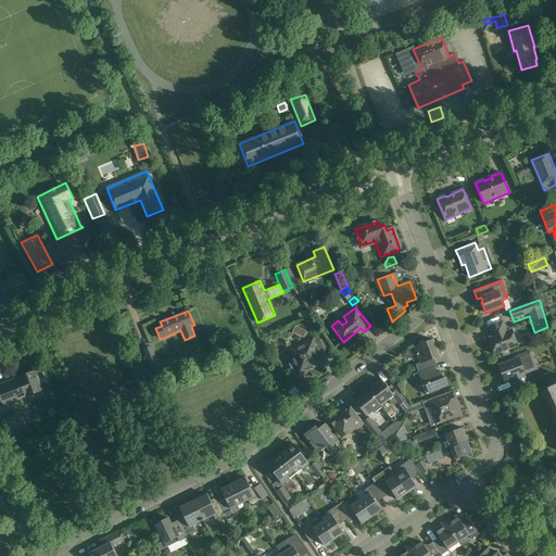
[(507,331),(503,320),(489,326),(491,333),(493,332),(494,336),(489,338),(494,354),(517,345),(512,329),(507,331)]
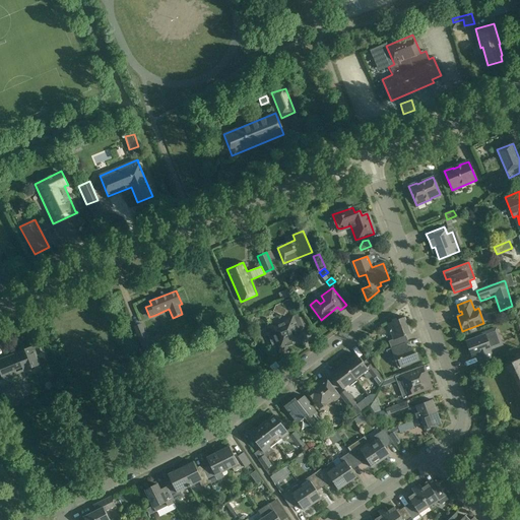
[(268,334),(273,346),(278,344),(279,349),(300,340),(296,330),(298,329),(299,330),(304,328),(299,317),(270,329),(272,333),(268,334)]
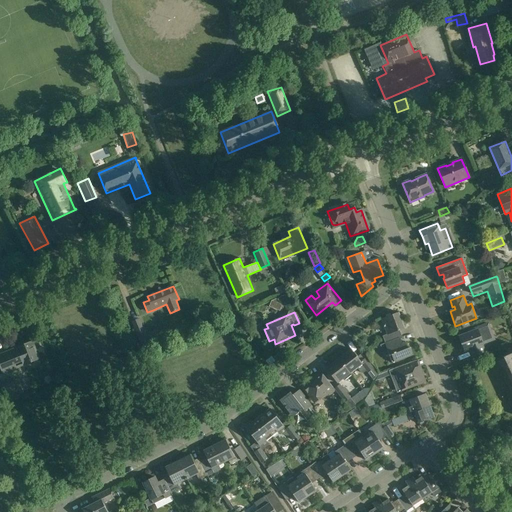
[(393,340),(400,338),(402,337),(399,330),(404,328),(398,312),(382,319),(387,334),(382,336),(385,343),(393,340)]
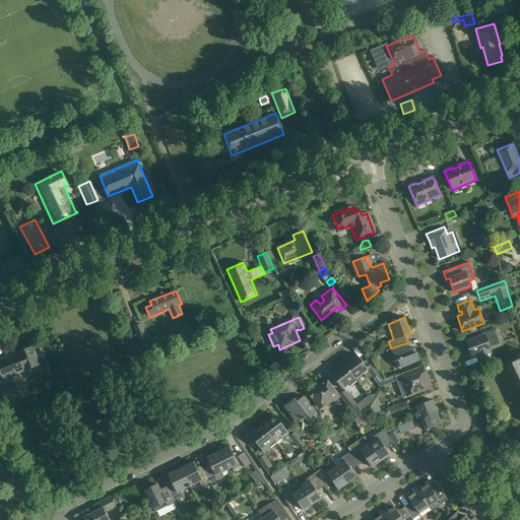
[(498,346),(492,330),(474,337),(474,338),(466,342),(470,352),(473,350),(475,354),(477,354),(480,363),(493,358),(490,349),(498,346)]
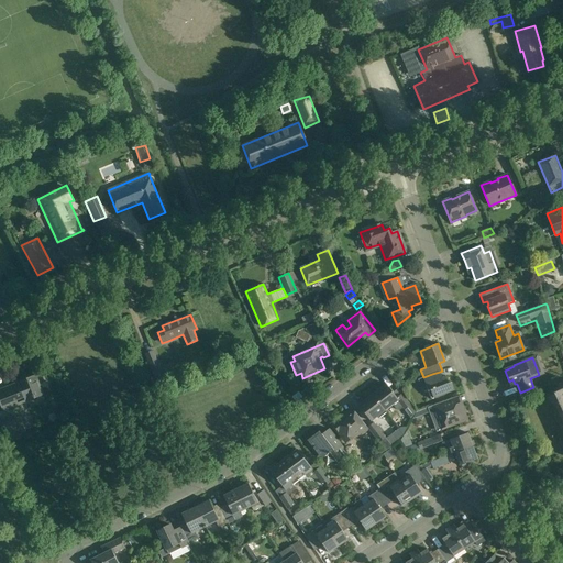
[(155,379),(164,376),(157,362),(150,365),(155,379)]
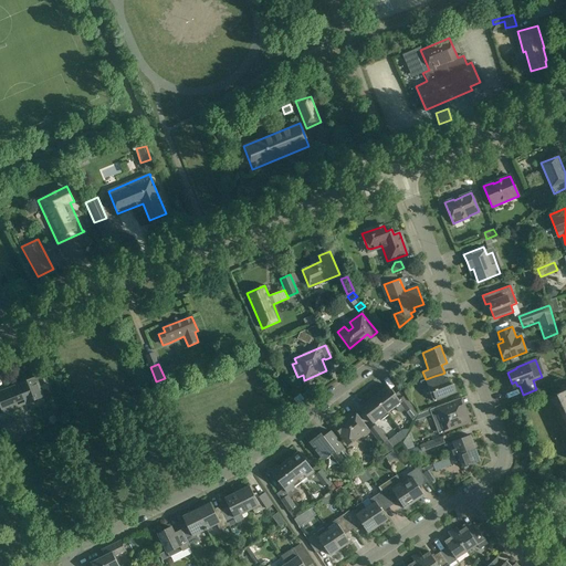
[(442,374),(435,376),(426,379),(416,384),(416,386),(421,384),(422,387),(428,387),(433,401),(457,392),(453,384),(451,385),(449,379),(444,380),(442,374)]
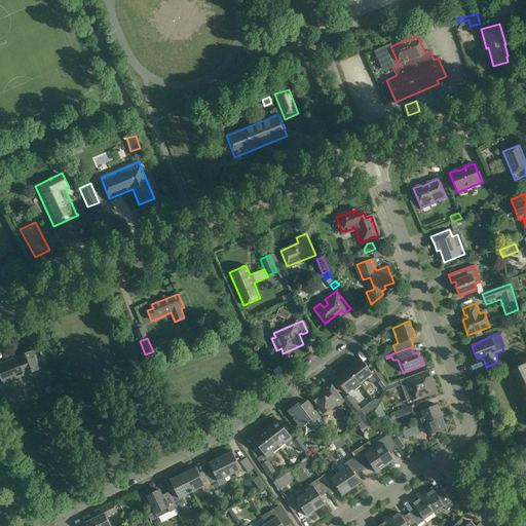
[(40,369),(33,350),(0,364),(0,378),(2,384),(40,369)]
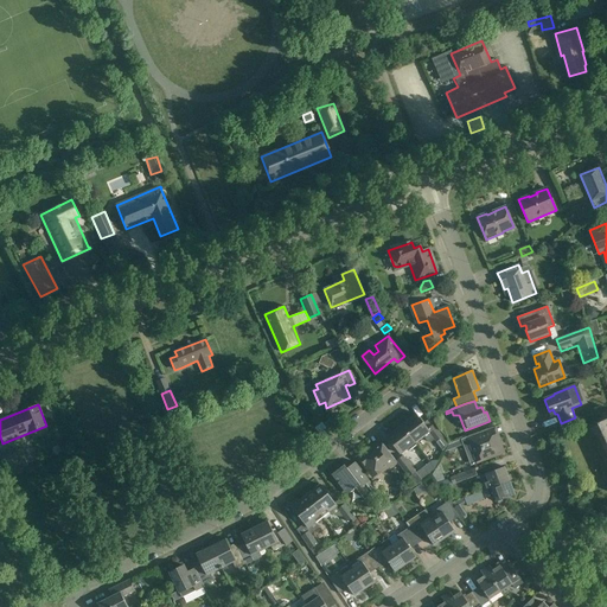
[(403,425),(401,426),(416,445),(415,442),(423,436),(428,442),(430,442),(434,440),(441,449),(448,445),(436,429),(433,425),(427,429),(423,423),(416,414),(409,419),(408,417),(401,422),(403,425)]
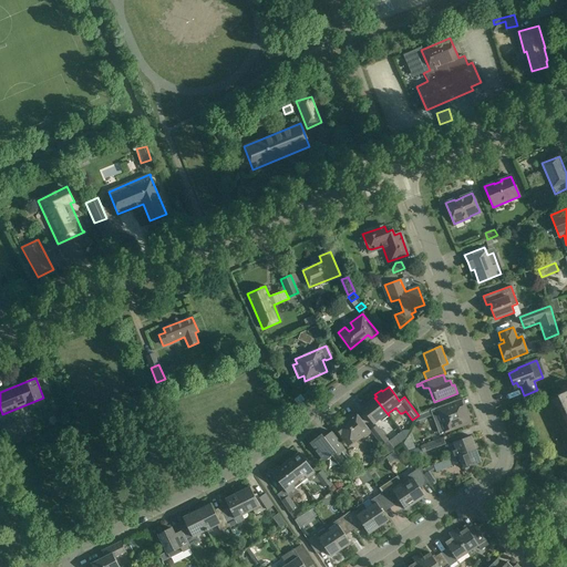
[(566,391),(557,395),(566,415),(566,391)]
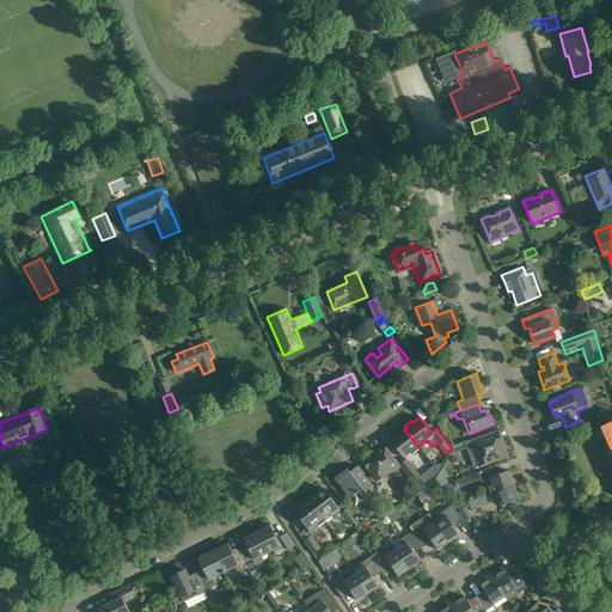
[(411,454),(420,448),(404,429),(390,440),(403,458),(410,452),(411,454)]
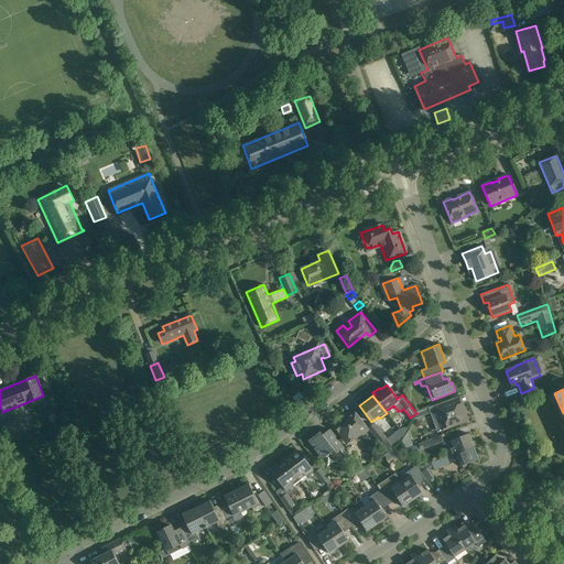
[(466,412),(461,398),(464,396),(431,408),(432,412),(434,412),(440,429),(465,420),(463,413),(466,412)]
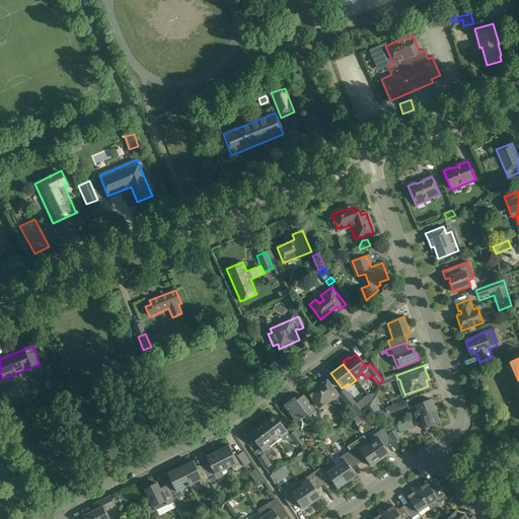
[(324,376),(319,380),(313,384),(316,387),(309,392),(316,402),(317,401),(321,401),(322,403),(330,396),(334,399),(340,395),(339,394),(322,373),(321,373),(324,376)]
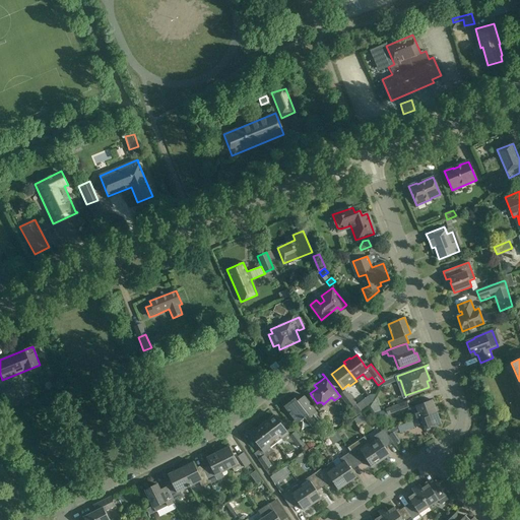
[(0,389),(0,401),(4,411),(25,402),(17,384),(14,385),(14,384),(0,389)]
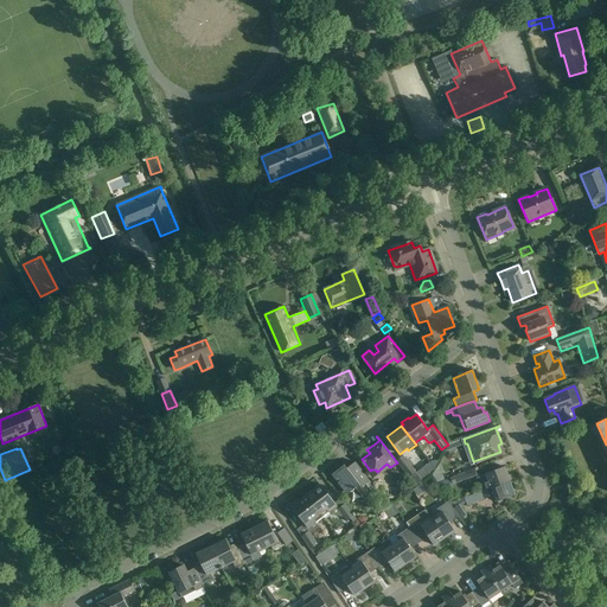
[(396,461),(397,462),(415,486),(422,481),(403,455),(396,461)]
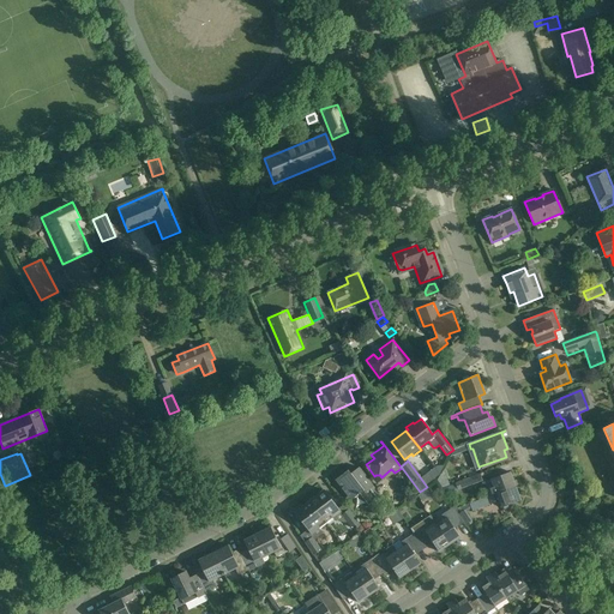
[(359,468),(350,474),(348,470),(336,480),(351,500),(360,494),(368,505),(380,497),(359,468)]
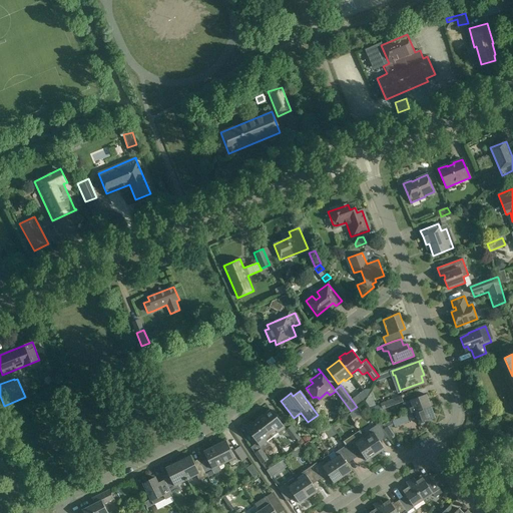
[(363,391),(355,397),(359,403),(367,396),(363,391)]
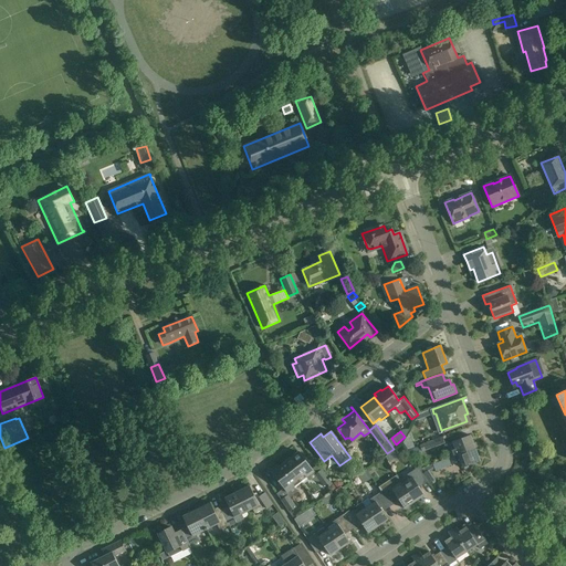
[(475,449),(470,436),(452,442),(454,449),(447,451),(449,459),(475,449)]
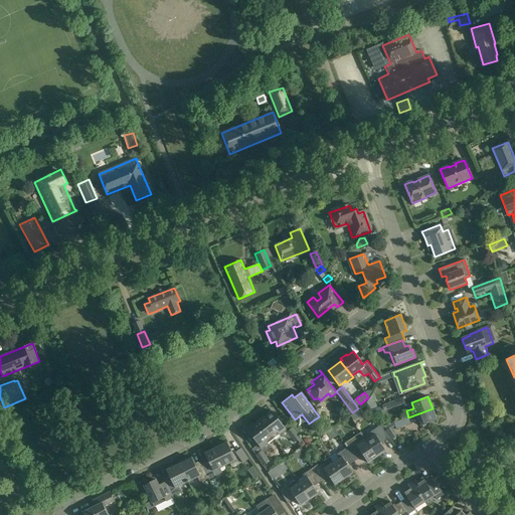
[(404,403),(402,398),(391,402),(393,407),(404,403)]
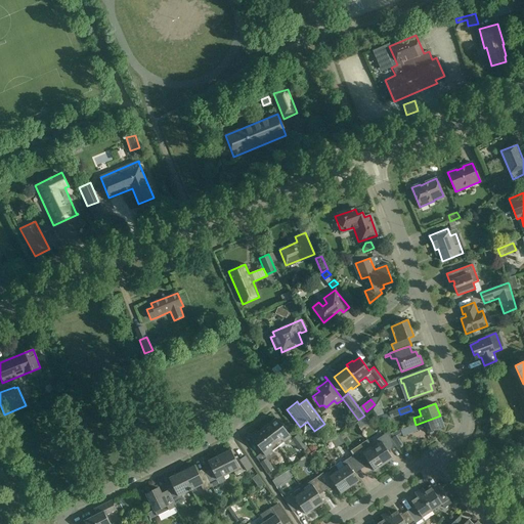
[(388,415),(380,418),(382,424),(391,420),(388,415)]
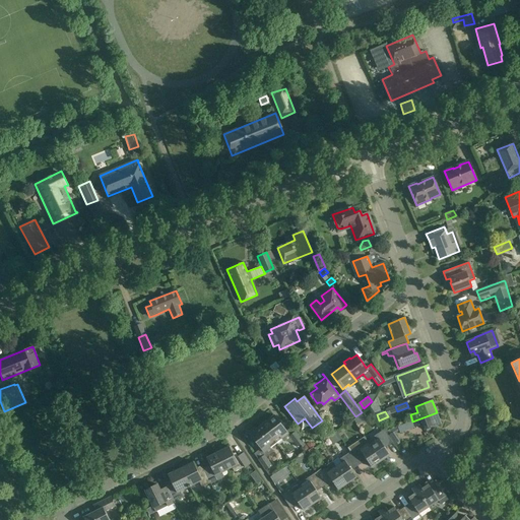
[(441,425),(437,412),(412,421),(414,428),(423,425),(425,430),(441,425)]
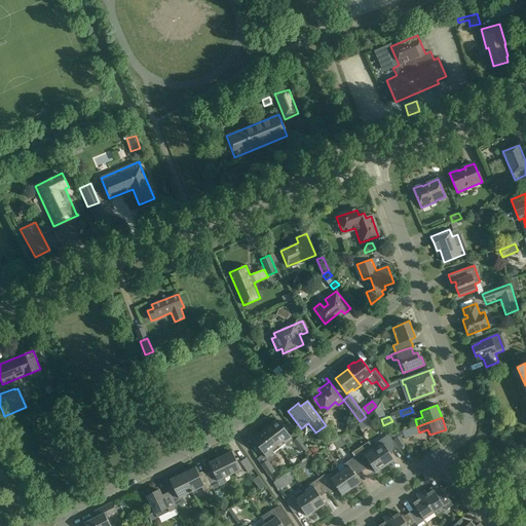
[(264,429),(277,446),(284,442),(285,444),(292,439),(277,420),(264,429)]
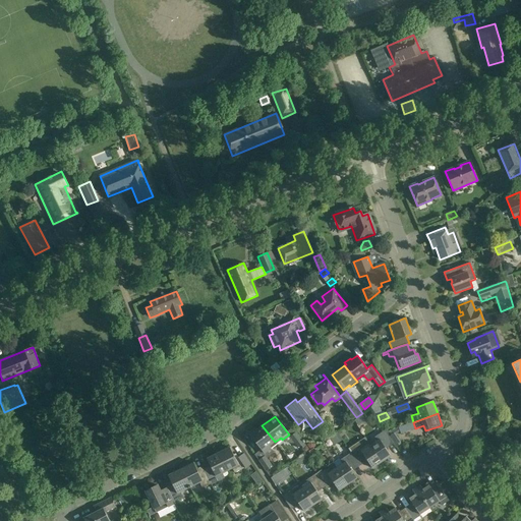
[(256,429),(254,427),(249,432),(250,433),(249,435),(262,451),(255,456),(258,461),(266,456),(267,458),(273,453),(270,449),(271,449),(269,447),(275,442),(269,433),(262,425),(256,429)]
